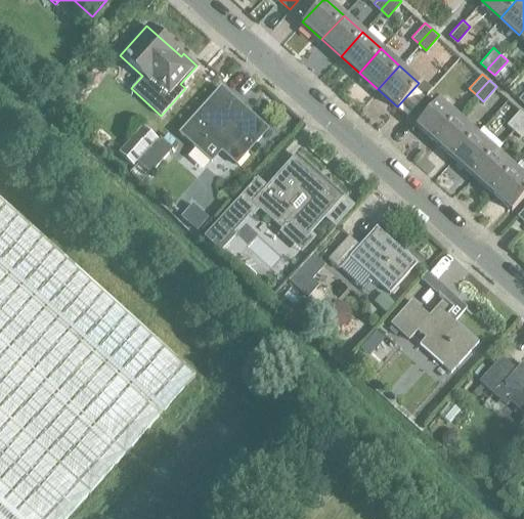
[(235,162),(266,128),(220,87),(179,132),(210,159),(219,148),(235,162)]
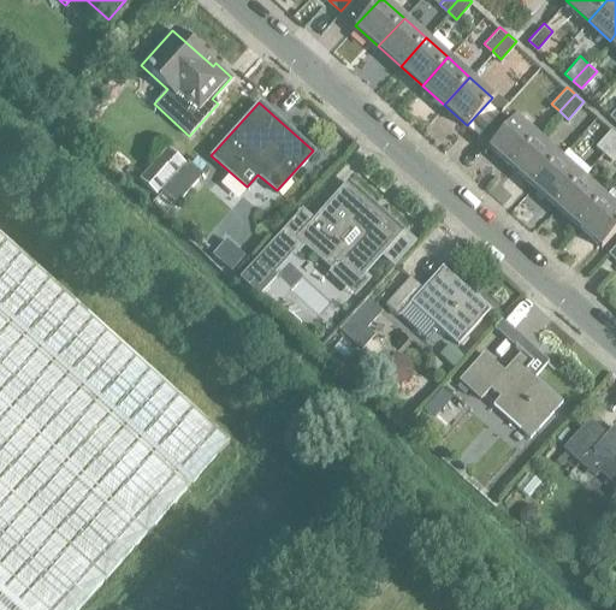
[(514,117),(489,146),(511,166),(537,137),(514,117)]
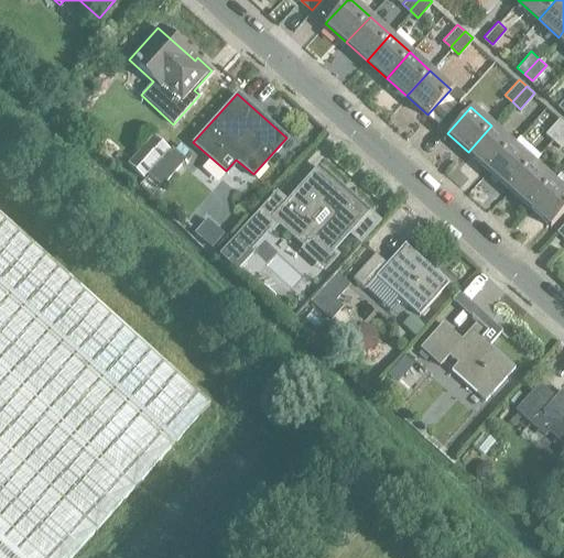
[(553,138),(563,126),(563,119),(560,116),(545,131),(553,138)]
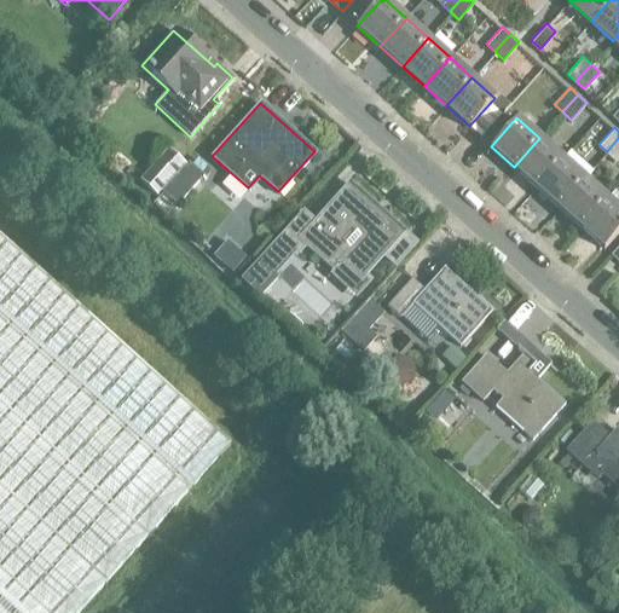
[(539,138),(514,167),(537,186),(562,158),(539,138)]
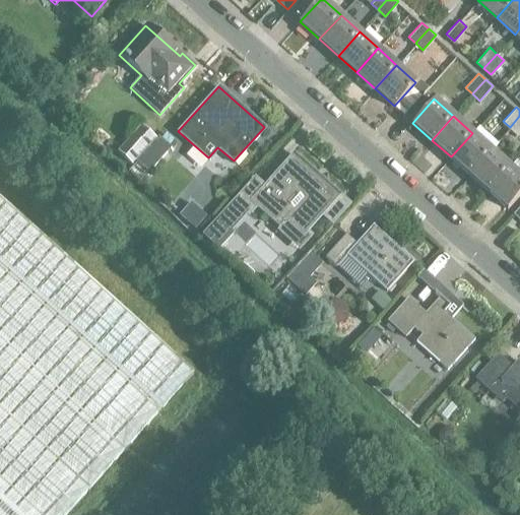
[(517,134),(519,130),(519,116),(510,127),(517,134)]
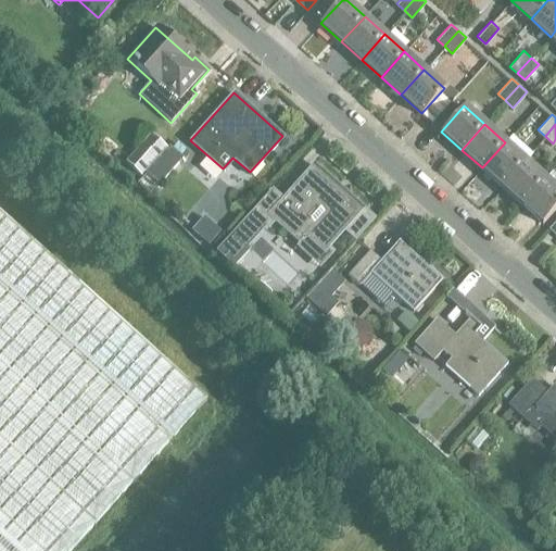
[(149,159),(165,141),(156,133),(138,152),(142,155),(143,154),(149,159)]
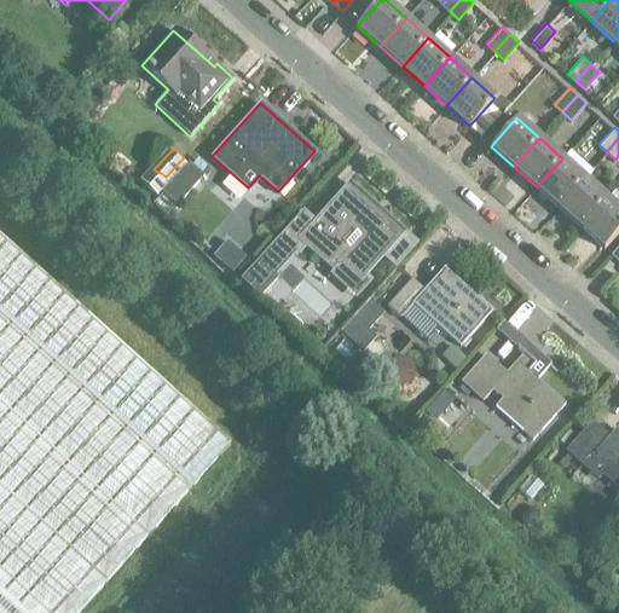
[(177,202),(204,172),(190,158),(162,190),(177,202)]
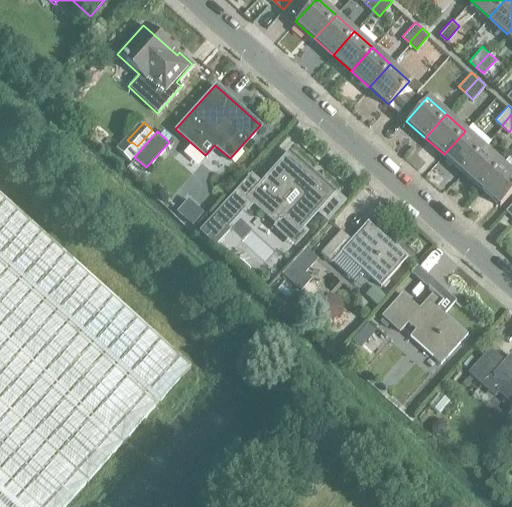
[(465,131),(444,154),(462,171),(483,147),(465,131)]
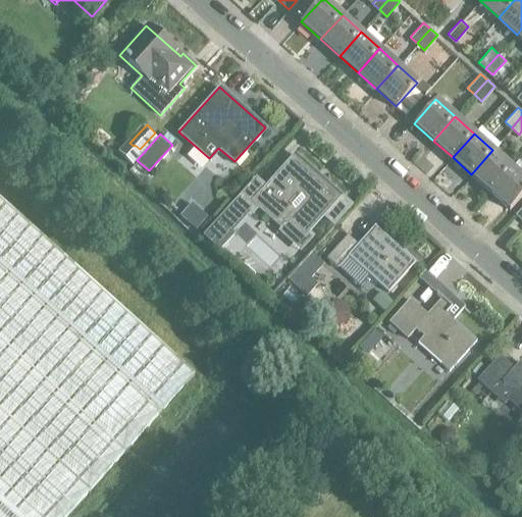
[(492,150),(471,174),(489,192),(512,167),(492,150)]
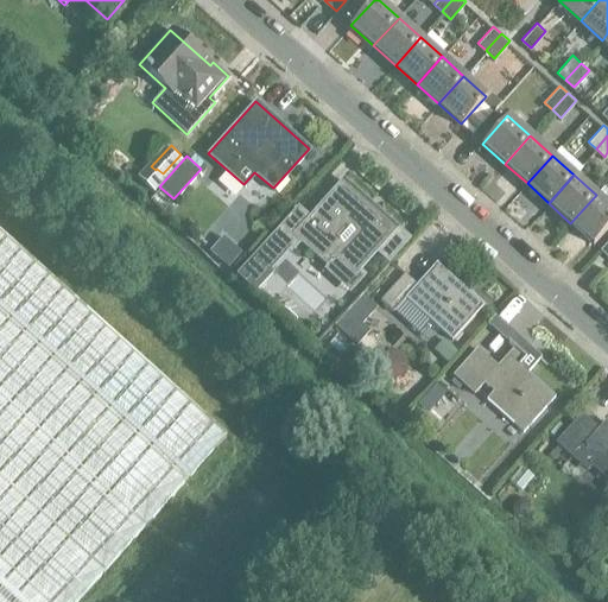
[(342,179),(310,214),(298,204),(276,230),(293,247),(301,239),(328,264),(324,267),(350,291),(366,273),(360,267),(396,227),(342,179)]
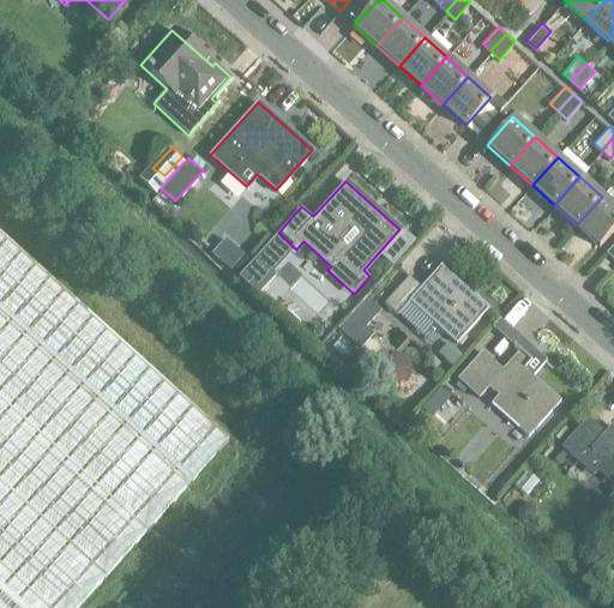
[(613,208),(602,197),(576,226),(599,246),(613,228),(613,208)]
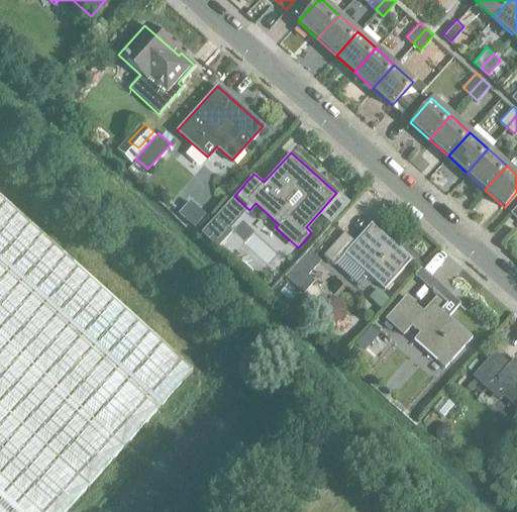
[(226,189),(230,185),(230,186),(242,174),(236,168),(224,181),(221,184),(226,189)]
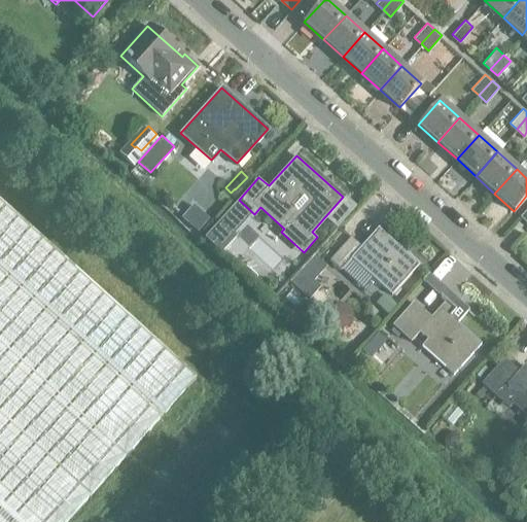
[(0,521),(46,521),(171,384),(183,372),(188,366),(185,361),(179,357),(0,195),(0,521)]
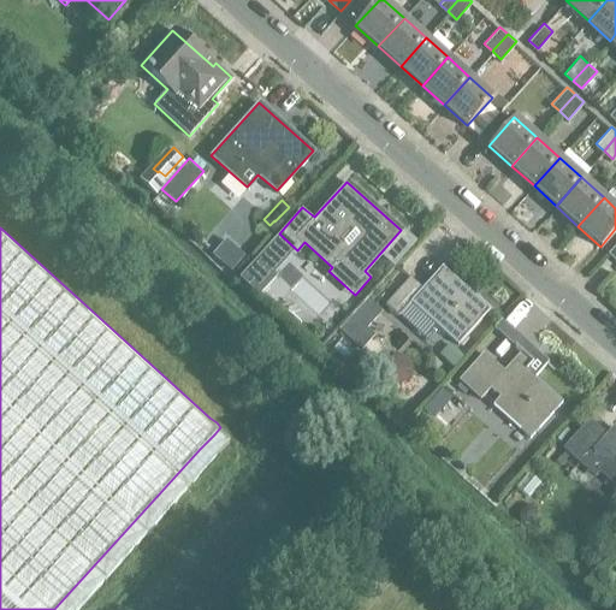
[(229,231),(214,248),(236,265),(249,248),(229,231)]
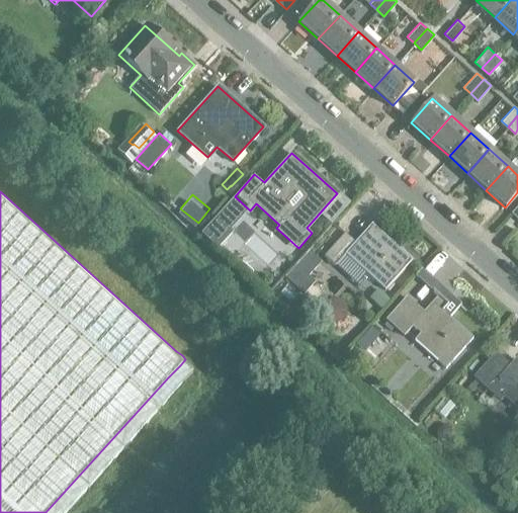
[(385,289),(411,260),(370,224),(355,241),(345,233),(324,256),(334,265),(345,253),(385,289)]
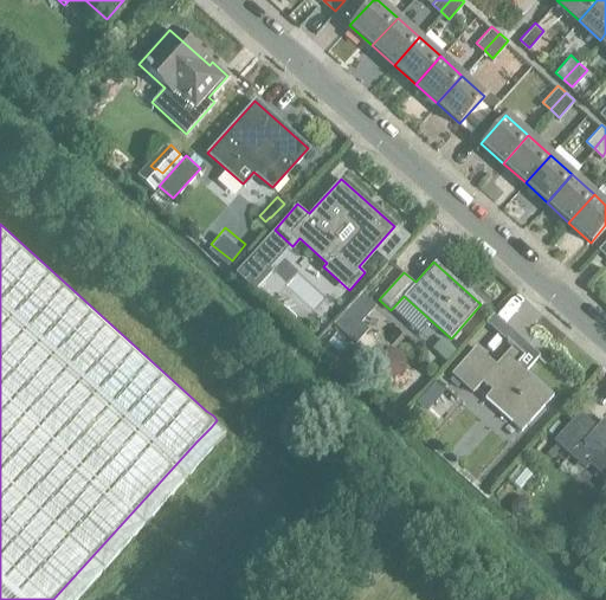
[(335,320),(359,337),(371,322),(365,317),(379,298),(362,285),(335,320)]
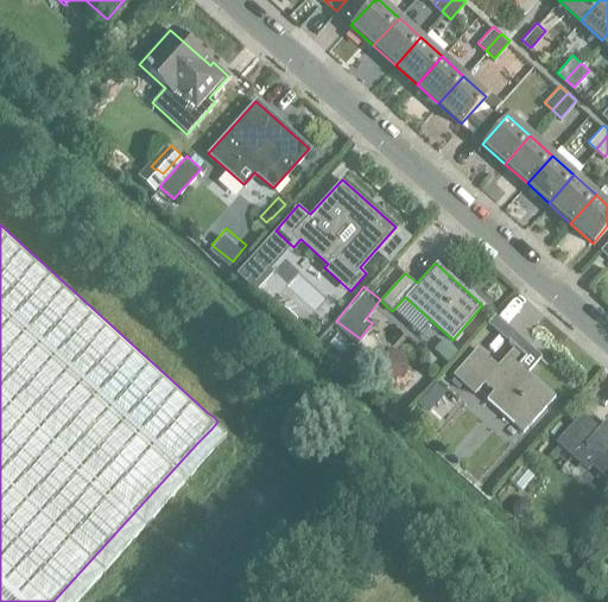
[(457,350),(445,340),(436,350),(448,361),(457,350)]
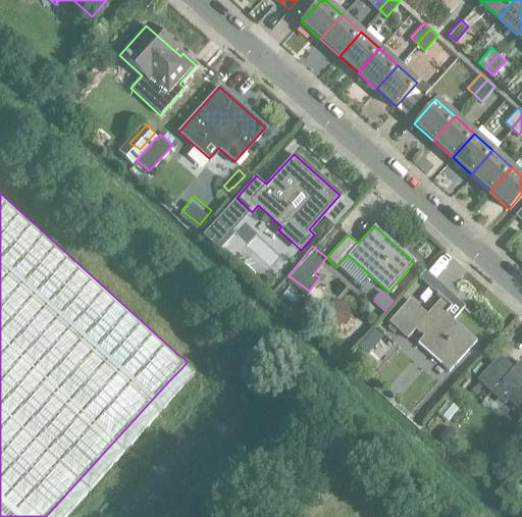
[(476,340),(453,319),(463,307),(456,302),(458,299),(453,295),(447,301),(442,297),(427,314),(412,301),(392,323),(402,332),(411,322),(424,334),(418,342),(450,369),(476,340)]
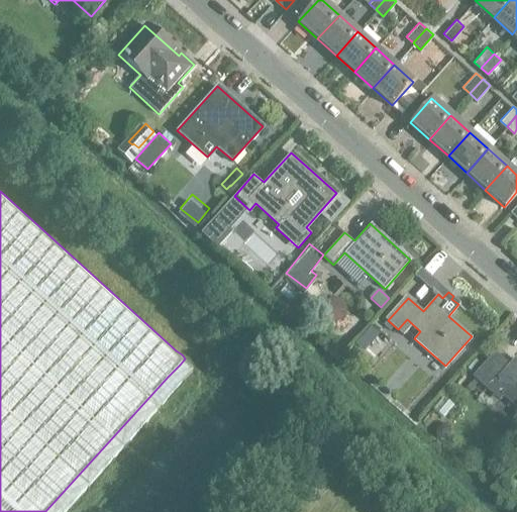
[(516,413),(516,359),(515,357),(509,365),(494,352),(475,375),(490,389),(497,381),(506,390),(503,394),(516,406),(516,412),(516,413)]
